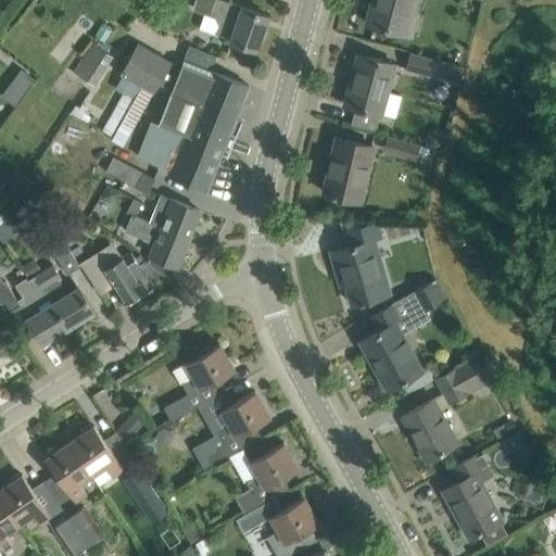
[(267,15),(223,0),(196,0),(194,7),(213,13),(219,25),(216,34),(231,39),(230,40),(256,49),(267,15)]
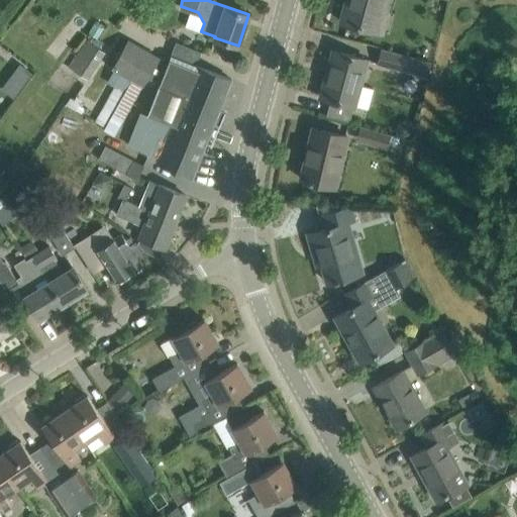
[(385,0),(350,0),(350,5),(344,3),(340,21),(360,25),(377,30),(385,0)]
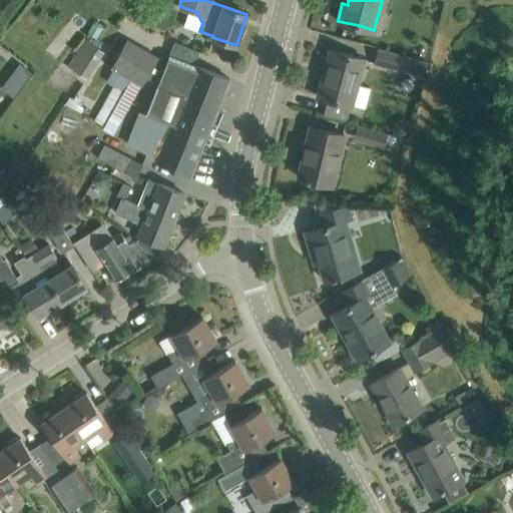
[(446,0),(439,0),(436,15),(442,17),(446,0)]
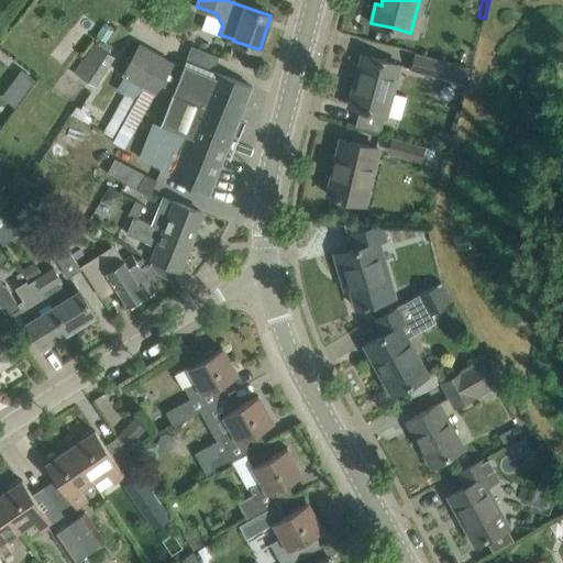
[(94,43),(74,73),(96,87),(116,57),(94,43)]
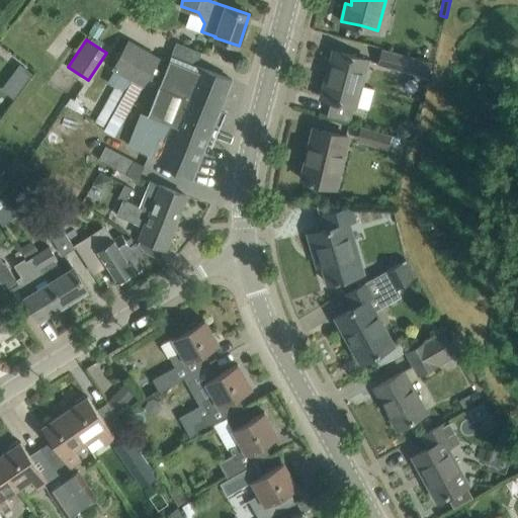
[(172,56),(196,66),(201,52),(176,41),(171,55),(160,58),(130,39),(111,69),(114,70),(107,82),(114,86),(95,120),(105,126),(103,130),(114,137),(143,86),(144,87),(149,78),(159,84),(172,56)]
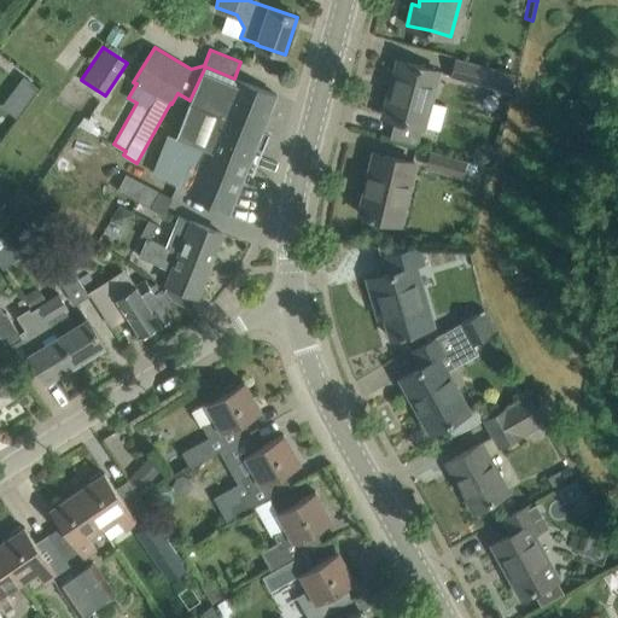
[(452,75),(450,77),(453,77),(511,94),(511,93),(514,80),(517,75),(456,59),(452,75)]
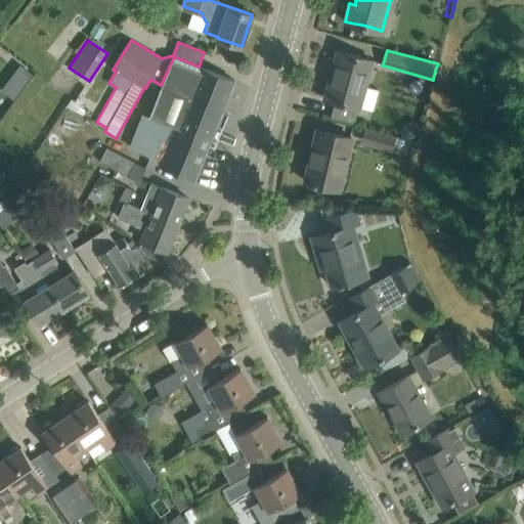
[(329,82),(324,98),(336,101),(357,107),(358,107),(359,106),(364,86),(368,70),(372,60),(357,56),(337,51),(337,52),(340,53),(332,82),(329,82)]
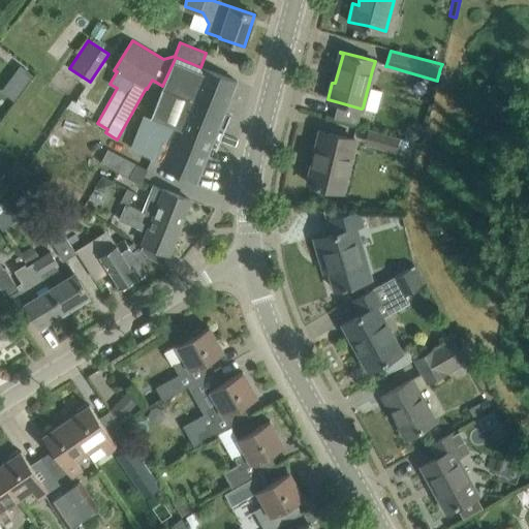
[(237,82),(200,67),(176,57),(162,86),(163,86),(151,118),(175,127),(168,143),(141,127),(135,138),(134,150),(161,163),(160,166),(197,181),(237,82)]
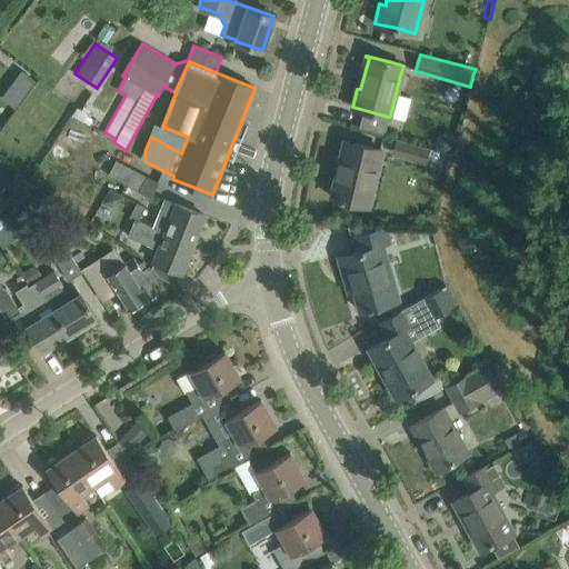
[(23,69),(16,79),(29,89),(37,80),(23,69)]
